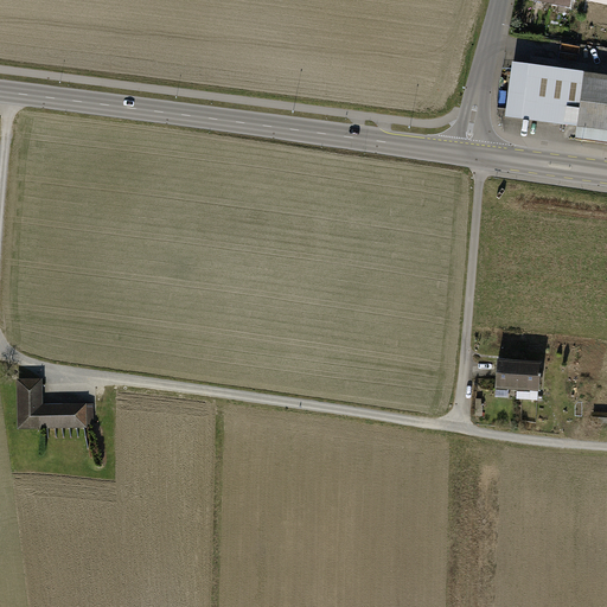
[(606,140),(606,75),(513,62),(506,115),(577,125),(576,136),(606,140)]
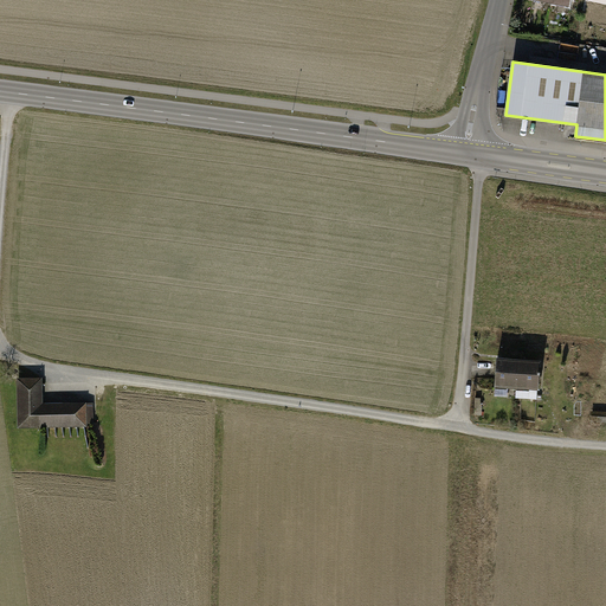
[(519,360),(496,359),(495,389),(516,389),(519,360)]
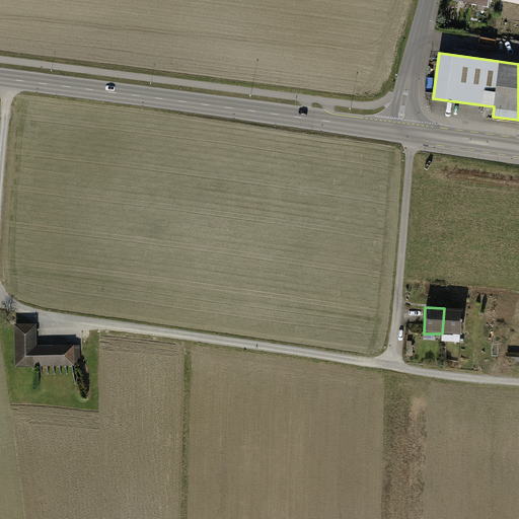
[(462,308),(444,308),(442,334),(461,335),(462,308)]
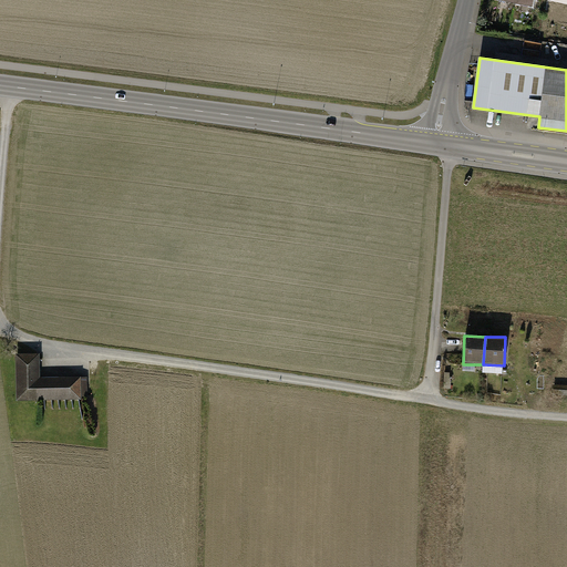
[(19,357),(19,399),(44,398),(79,398),(79,395),(88,394),(86,380),(38,381),(37,357),(19,357)]
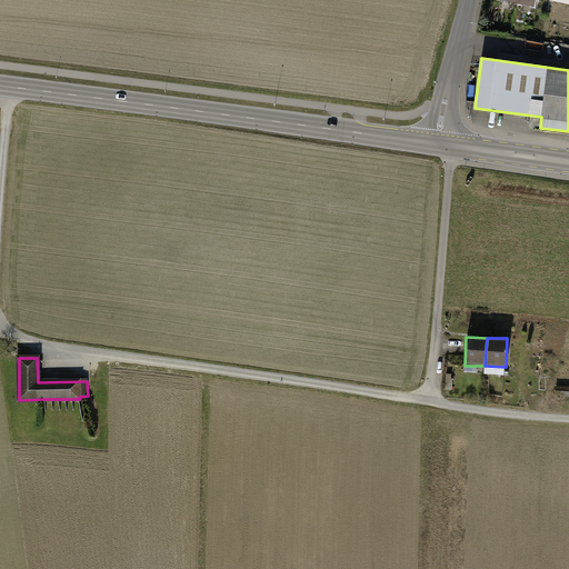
[(568,387),(556,386),(556,397),(568,397),(568,387)]
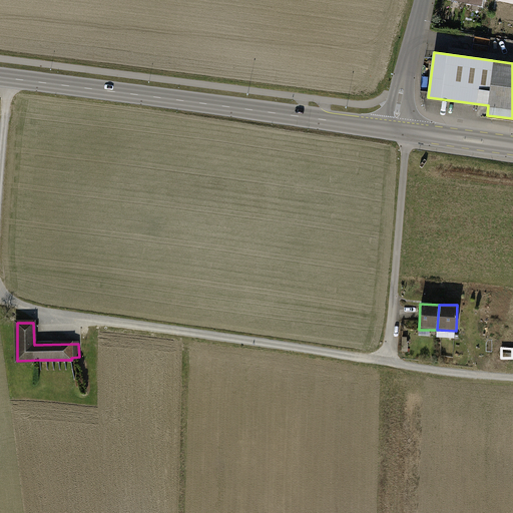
All buildings are outlined.
